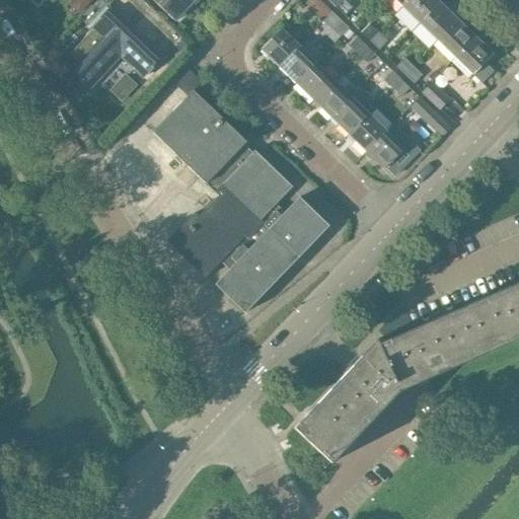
[(94,30),(70,55),(77,62),(70,69),(90,88),(122,55),(143,75),(161,56),(115,11),(125,0),(97,0),(81,18),(89,26),(91,28),(94,30)]
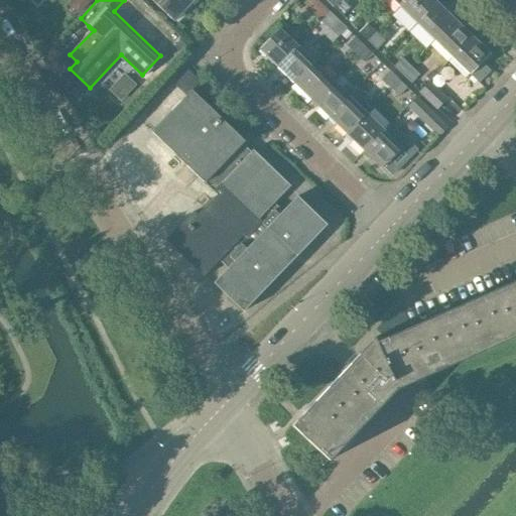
[(191,2),(188,0),(152,0),(174,20),(191,2)]
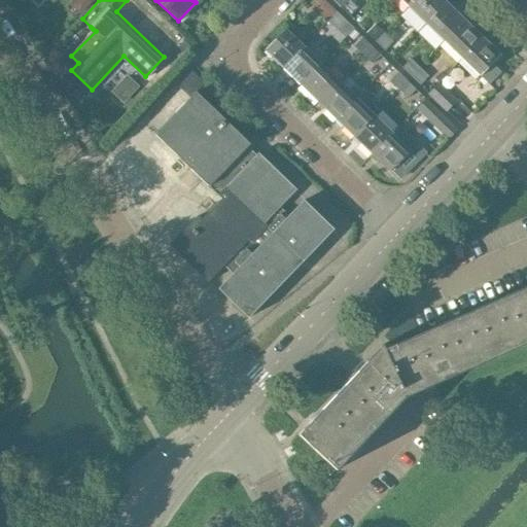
[(326,21),(336,11),(323,0),(314,0),(310,4),(326,21)]
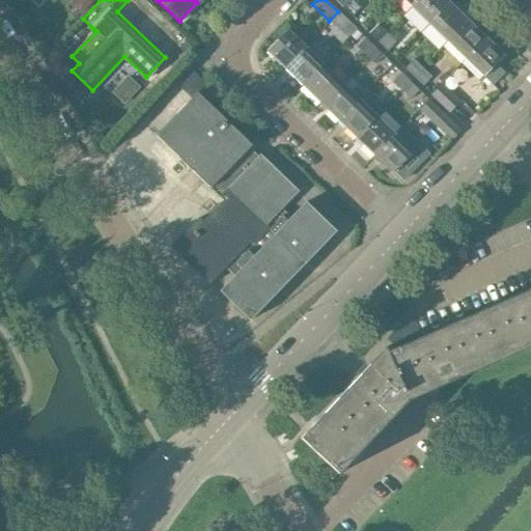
[(360,7),(352,0),(348,0),(342,7),(352,17),(360,7)]
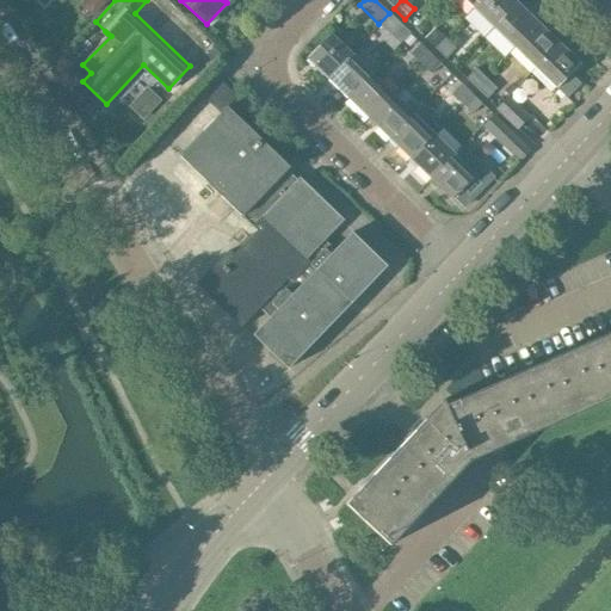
[(480,0),(474,7),(494,28),(518,2),(516,0),(480,0)]
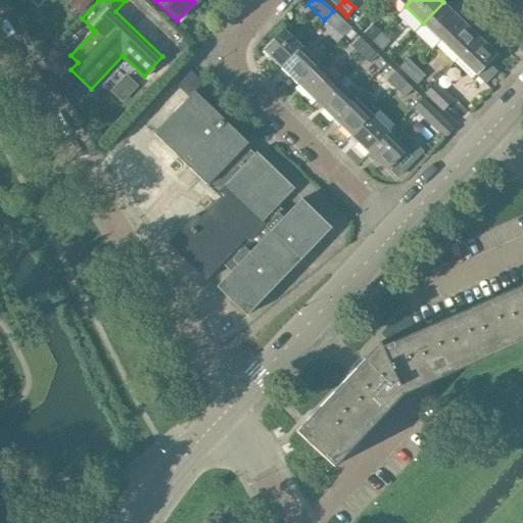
[(423,24),(440,40),(461,18),(443,2),(423,24)]
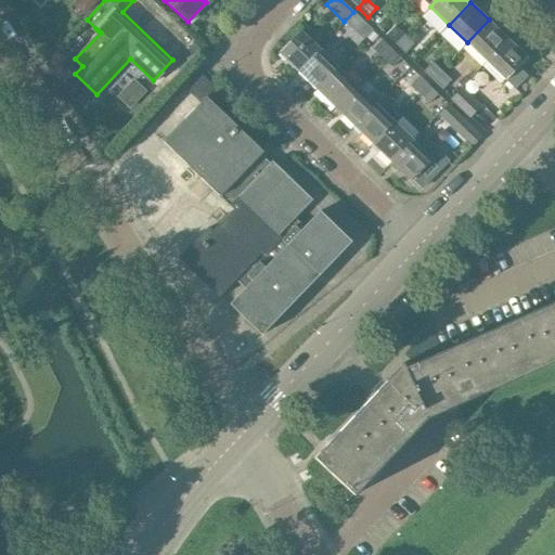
[(353,12),(344,22),(353,31),(363,22),(353,12)]
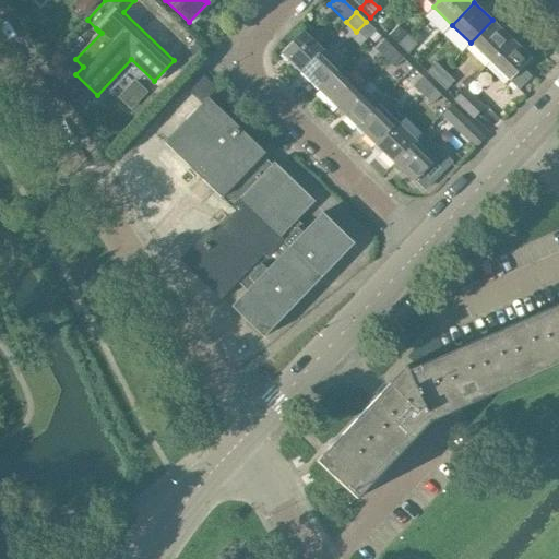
[(471,43),(490,61),(512,38),(492,20),(471,43)]
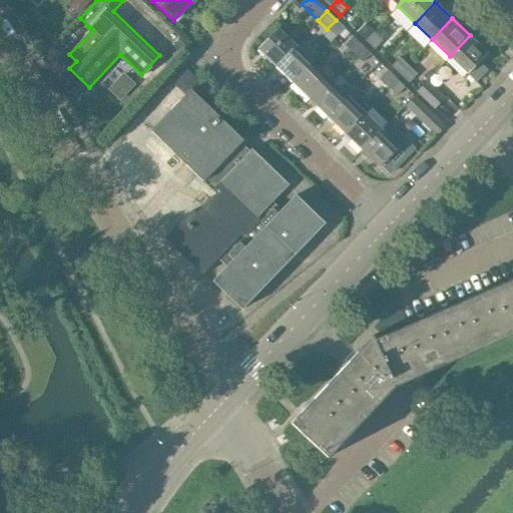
[(366,41),(374,32),(364,23),(356,32),(366,41)]
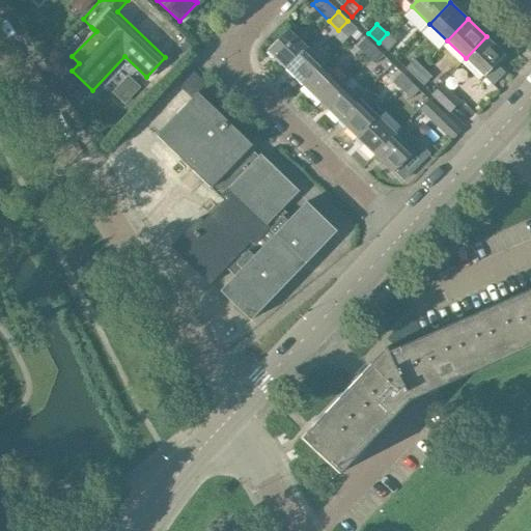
[(284,68),(305,47),(286,28),(266,50),(284,68)]
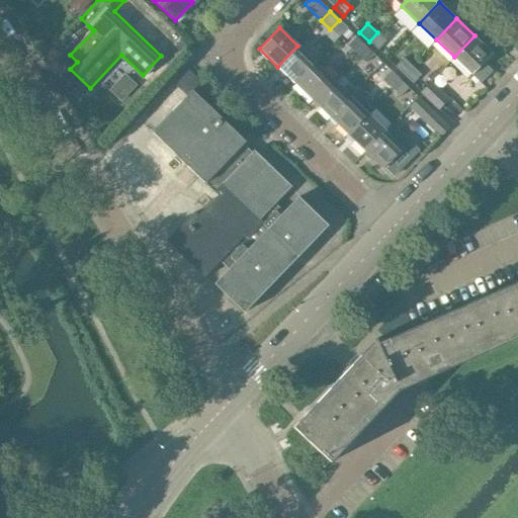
[(386,41),(377,32),(369,41),(378,50),(386,41)]
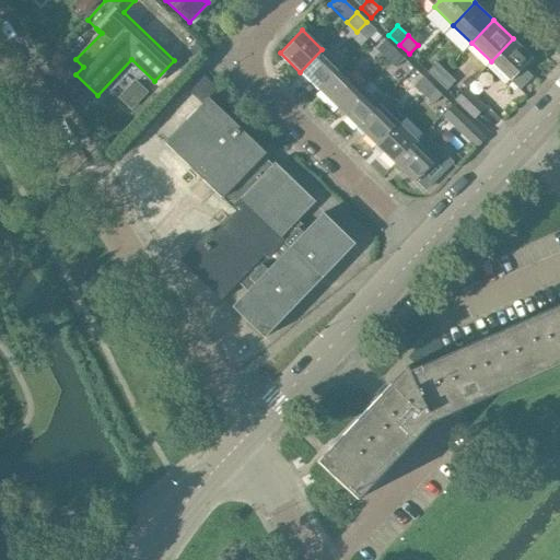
[(513,38),(491,61),(510,79),(511,79),(521,89),(535,76),(524,65),(532,56),(513,38)]
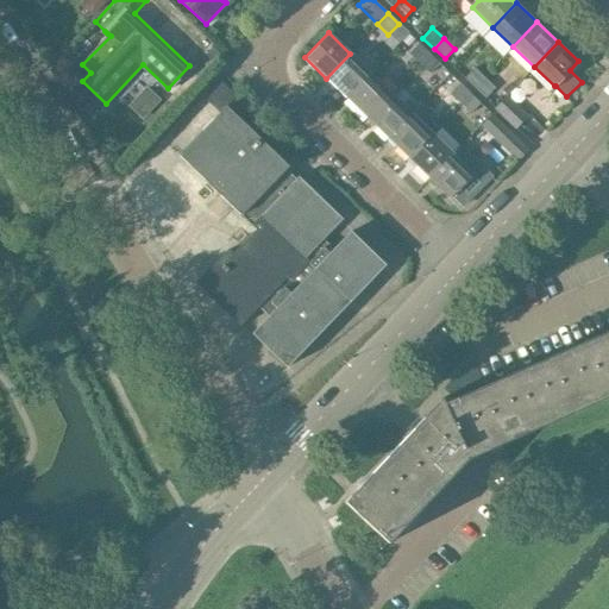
[(419,64),(428,54),(418,43),(407,54),(419,64)]
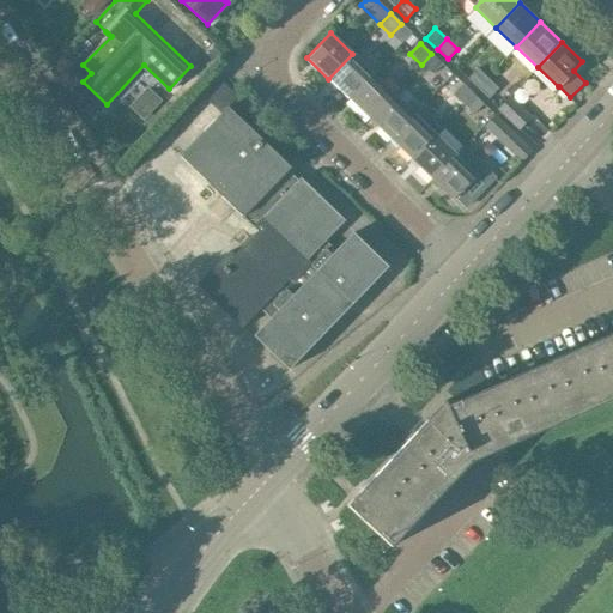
[(328,79),(350,99),(374,74),(352,54),(328,79)]
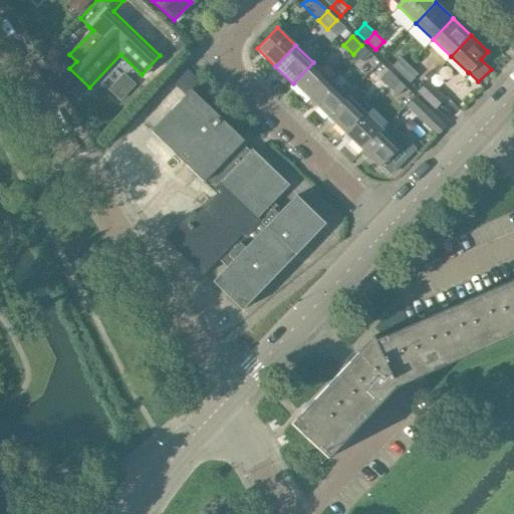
[(370,54),(361,45),(353,54),(362,62),(370,54)]
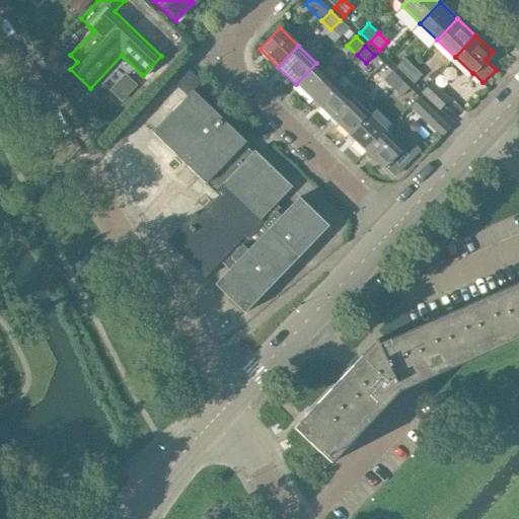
[(403,74),(412,66),(403,58),(395,67),(403,74)]
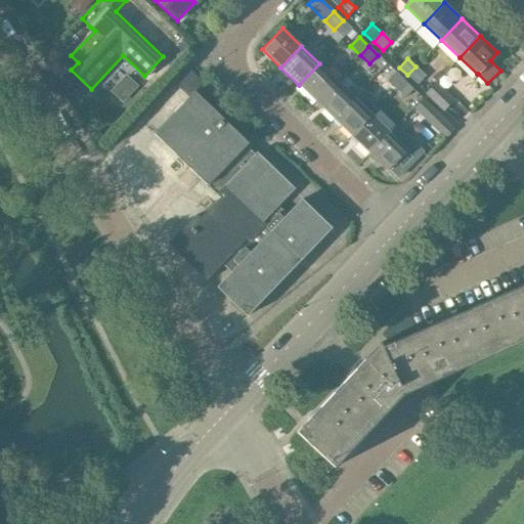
[(337,80),(319,63),(299,85),(316,101),(337,80)]
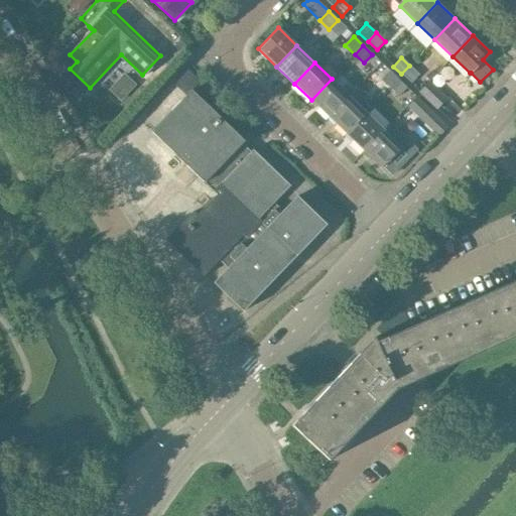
[(419,75),(409,66),(401,74),(411,84),(419,75)]
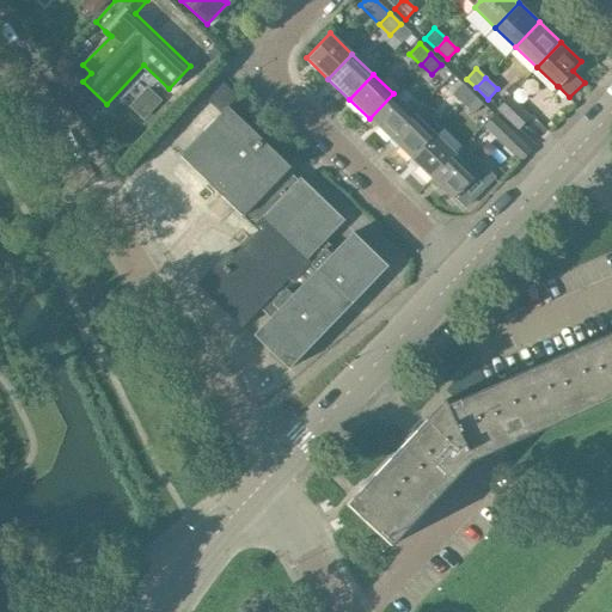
[(461,104),(471,93),(461,84),(451,95),(461,104)]
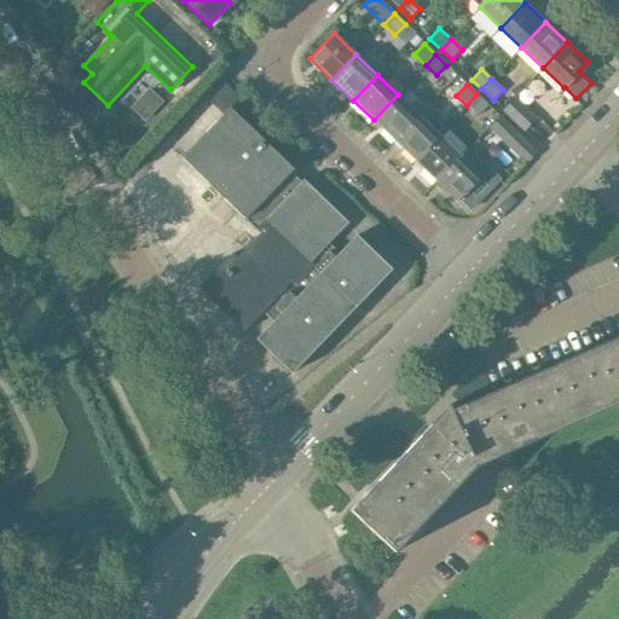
[(374,120),(394,140),(418,114),(398,94),(374,120)]
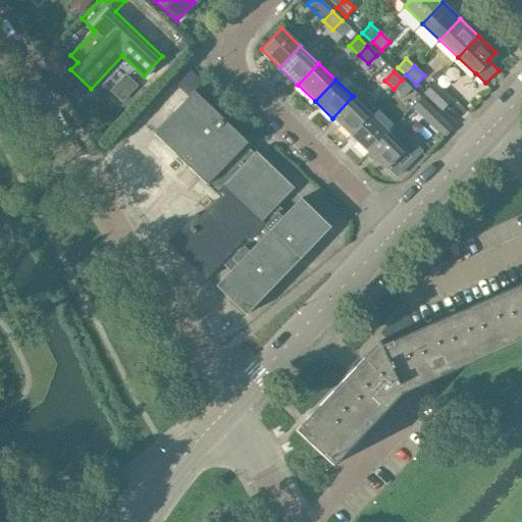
[(412,89),(402,80),(394,89),(404,98),(412,89)]
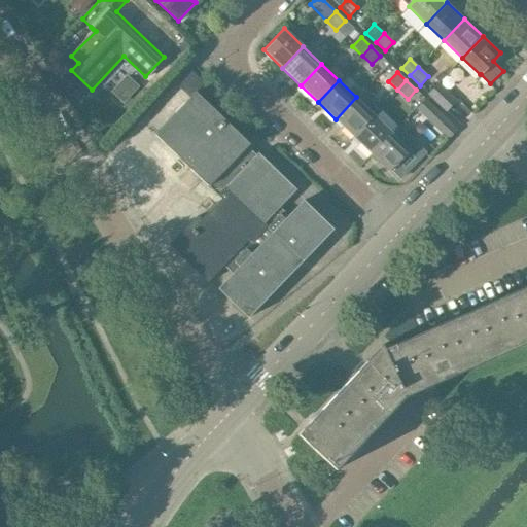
[(445,112),(447,111),(457,102),(437,83),(427,95),(445,112)]
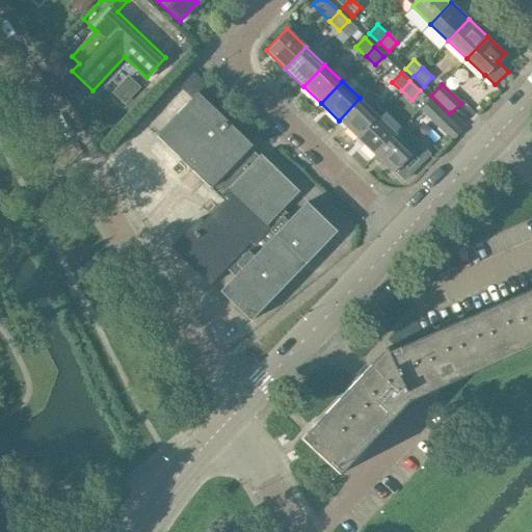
[(198,92),(157,135),(219,195),(220,195),(224,198),(204,220),(200,216),(171,246),(210,284),(227,266),(235,274),(220,289),(251,319),(337,231),(306,201),(291,215),(283,208),(299,190),(198,92)]
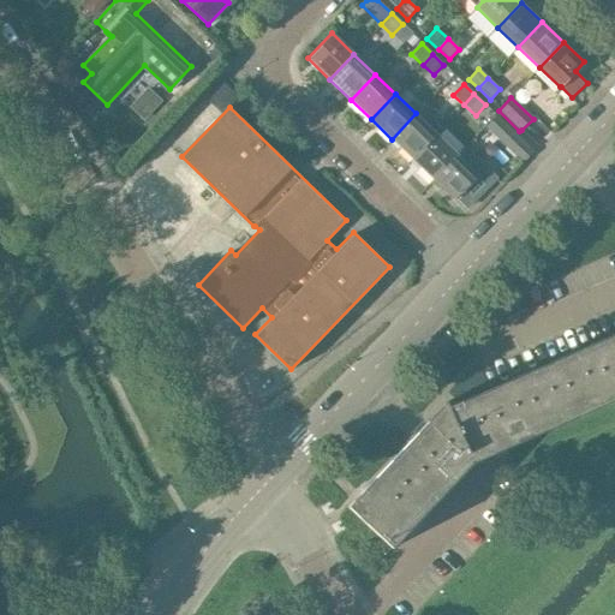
[(392,139),(412,159),(436,133),(416,113),(392,139)]
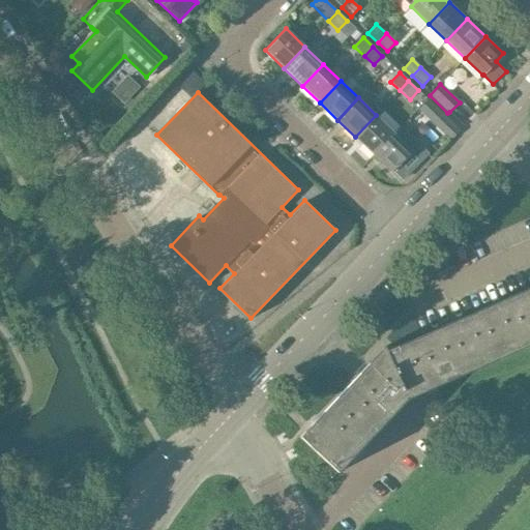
[(428,100),(419,109),(438,126),(446,118),(446,117),(436,109),(428,100)]
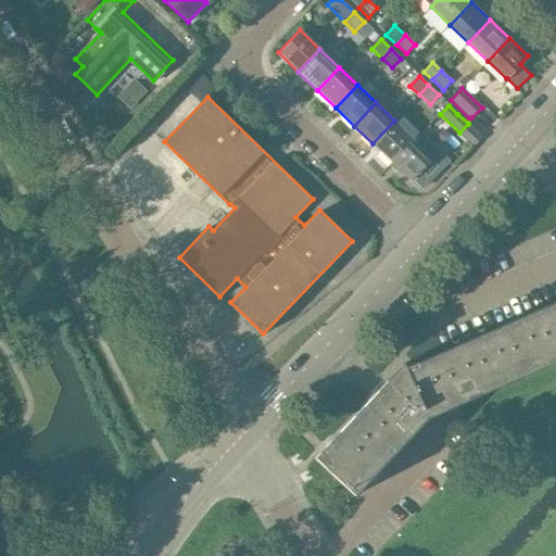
[(373,143),(391,162),(414,138),(394,121),(373,143)]
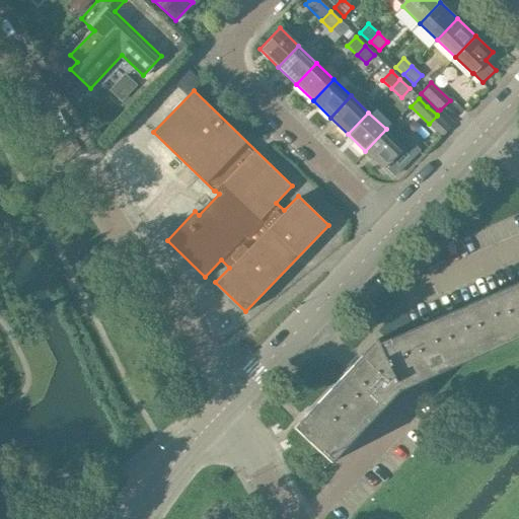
[(386,130),(366,151),(384,168),(384,167),(393,176),(418,151),(391,125),(386,130)]
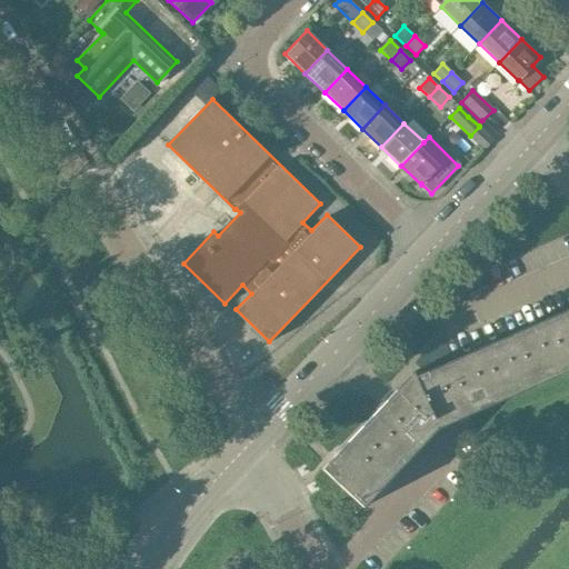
[(382,403),(320,469),(361,507),(436,429),(568,370),(568,309),(412,379),(410,373),(381,402),(382,403)]
